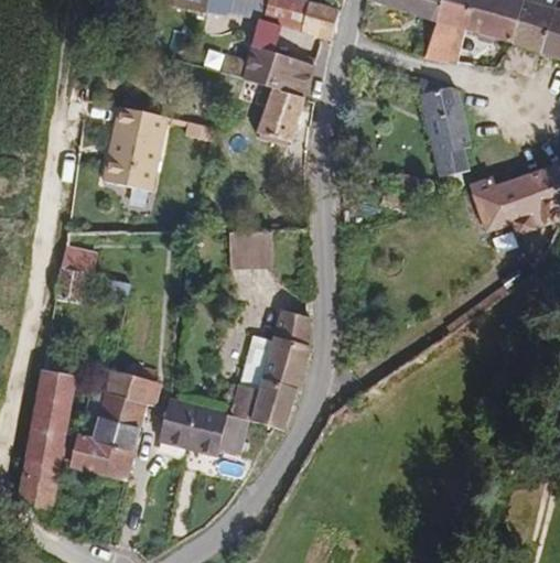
[(170,0),(170,4),(204,10),(205,0),(170,0)]
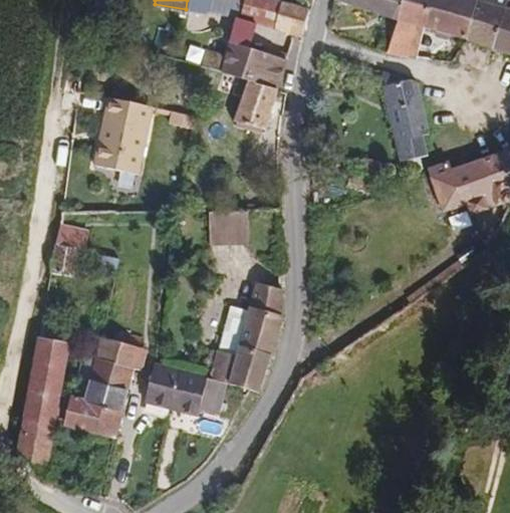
[(189,0),(189,7),(206,9),(207,0),(189,0)]
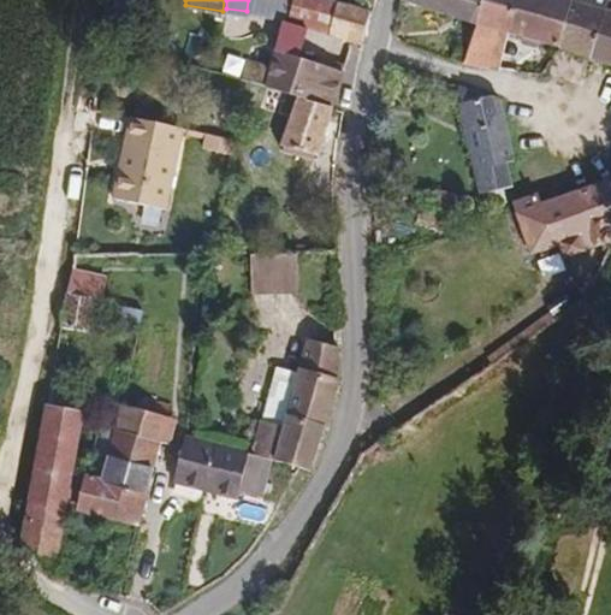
[(291,0),(288,19),(359,36),(363,36),(373,0),(291,0)]
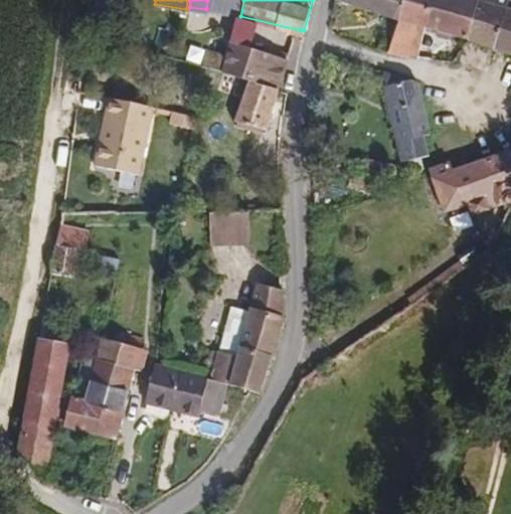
[(352,0),(402,15),(406,0),(352,0)]
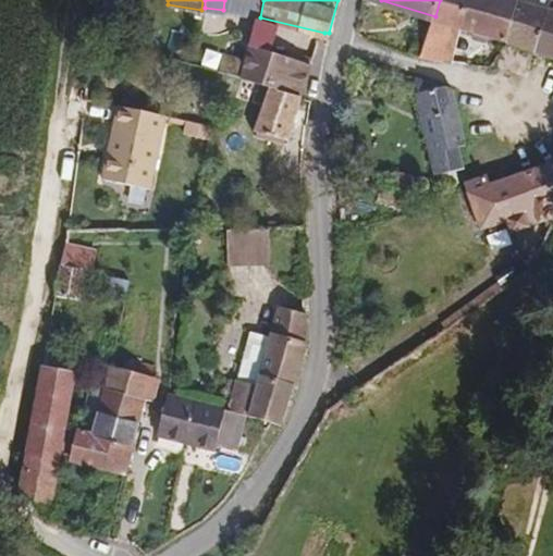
[(462,24),(506,38),(521,0),(499,0),(440,0),(435,16),(421,51),(449,58),(462,24)]
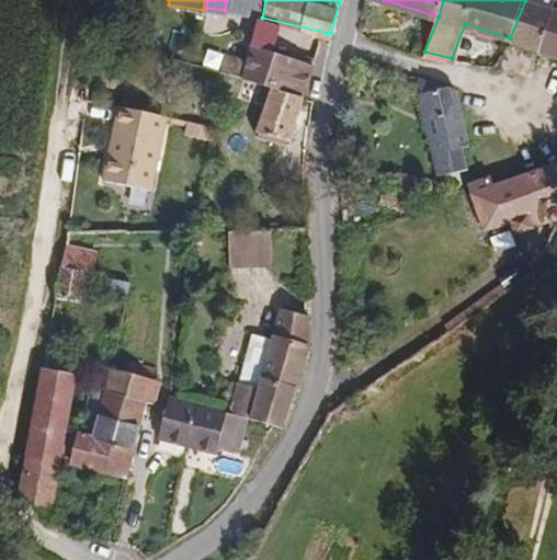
[(525,0),(510,38),(542,46),(556,3),(556,2),(556,0),(525,0)]
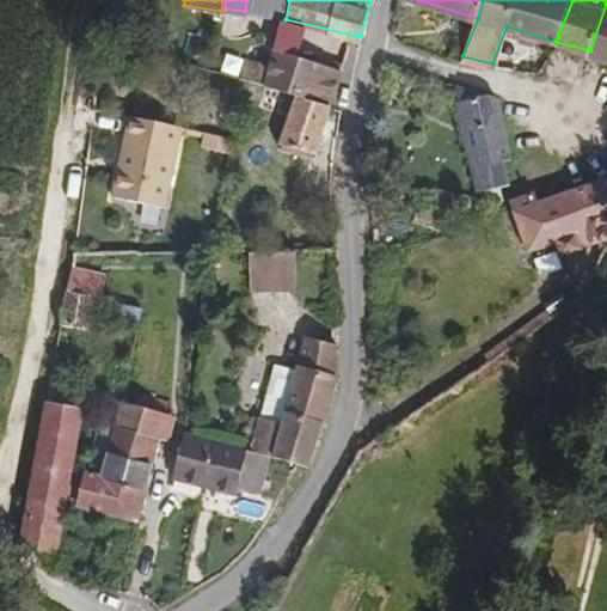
[(590,50),(606,56),(606,2),(606,4),(590,50)]
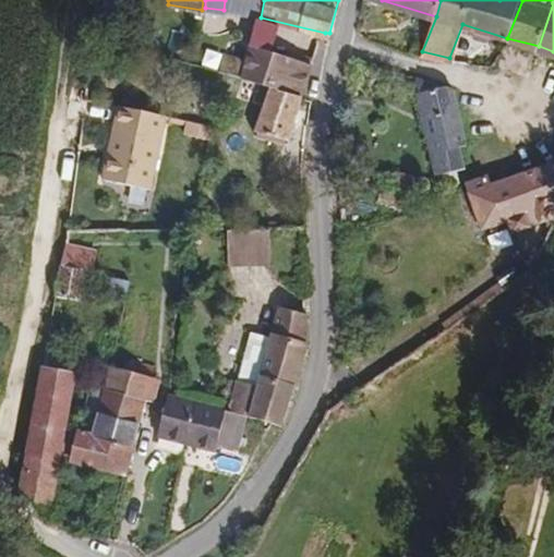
[(268,86),(302,98),(314,60),(289,50),(254,38),(241,74),(268,86)]
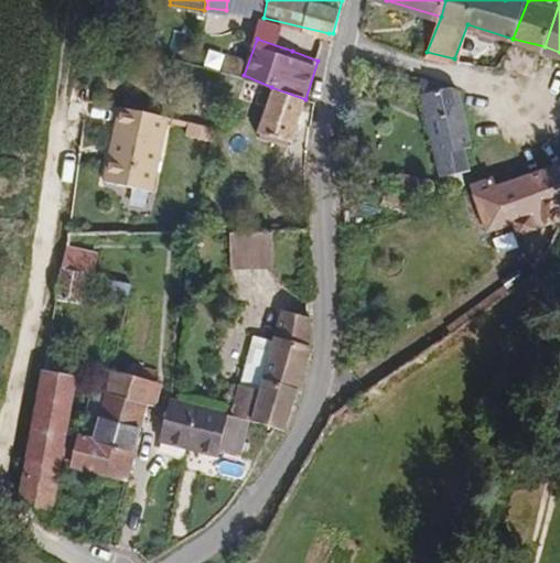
[(292,51),(318,61),(321,54),(294,46),(292,51)]
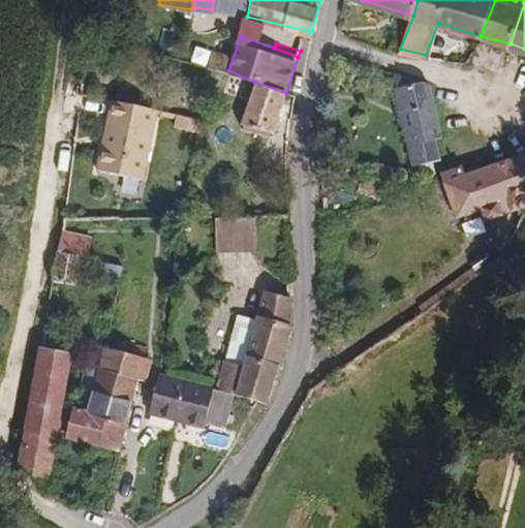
[(412,162),(438,157),(432,134),(439,133),(423,81),(392,76),(412,162)]
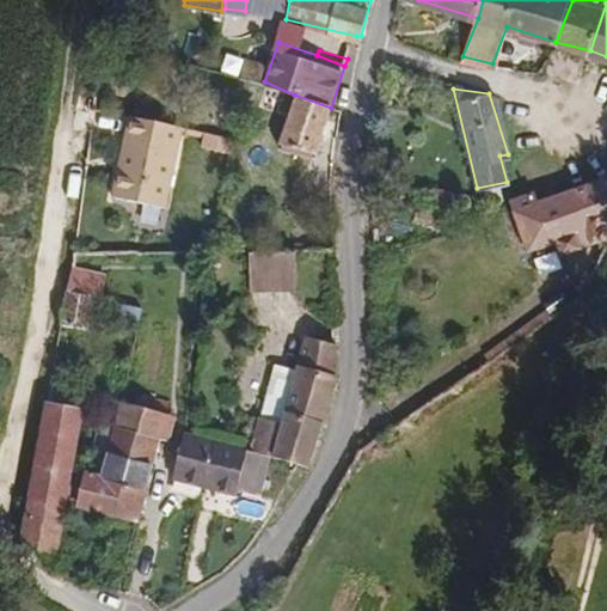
[(318,148),(331,108),(294,95),(280,134),(287,138),(284,144),(312,153),(314,146),(318,148)]
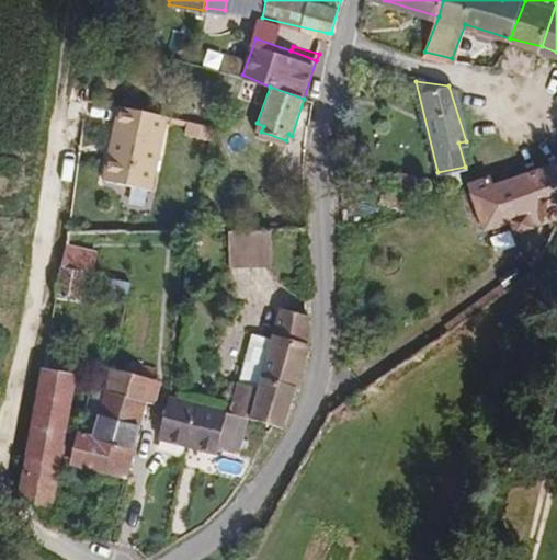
[(167,121),(121,109),(101,182),(148,194),(167,121)]
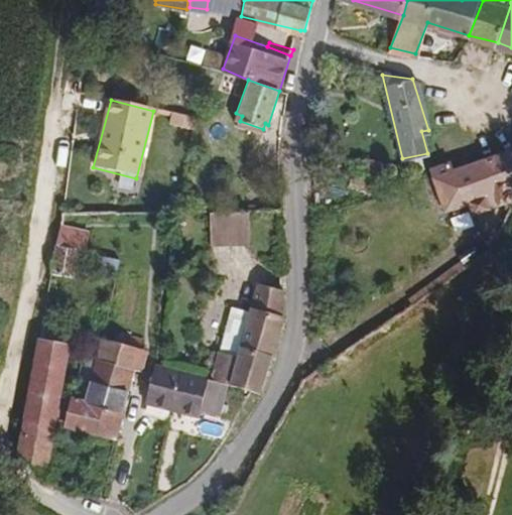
[(177,133),(188,135),(192,119),(181,118),(177,133)]
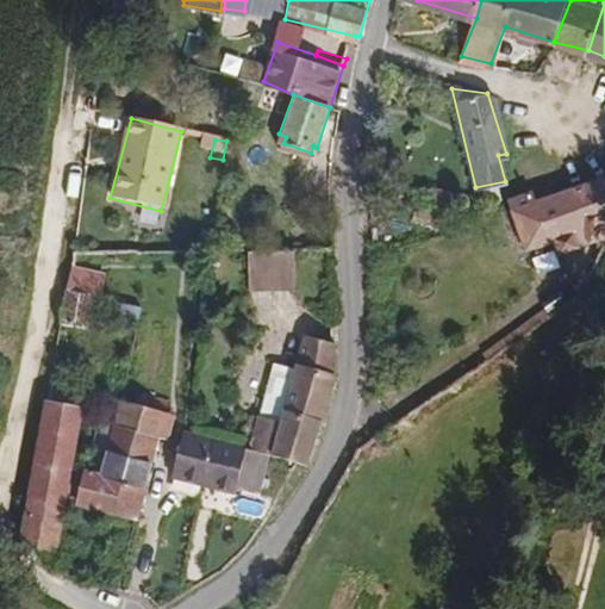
[(569,231),(603,225),(604,219),(604,179),(560,191),(569,231)]
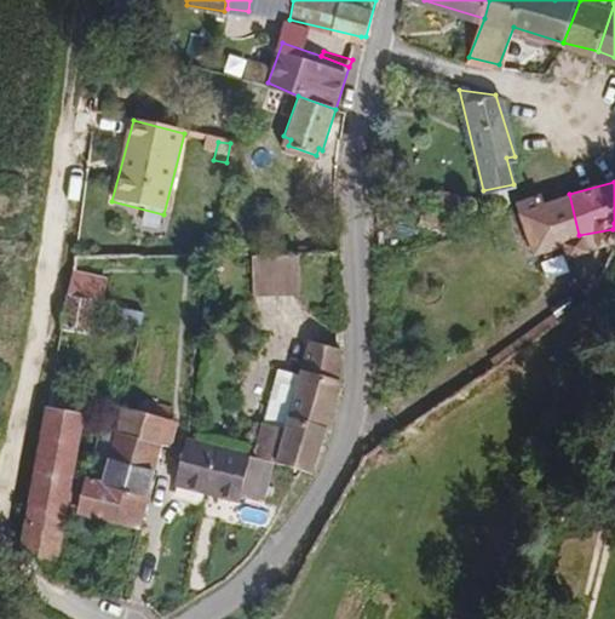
[(530,251),(565,241),(579,235),(569,194),(544,200),(540,187),(513,195),(530,251)]
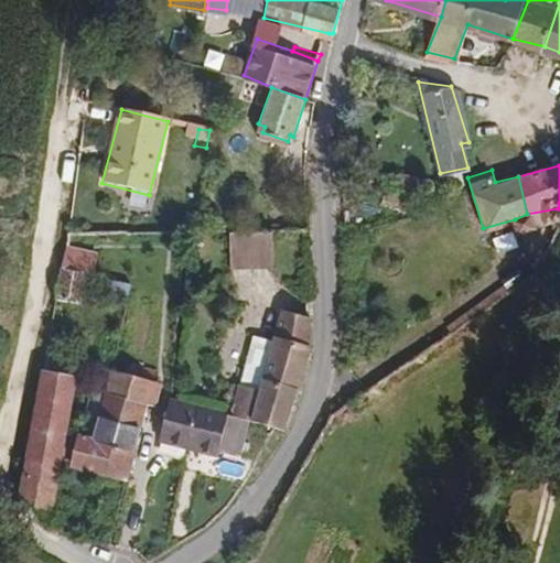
[(517,228),(552,220),(558,208),(527,214),(515,219),(517,228)]
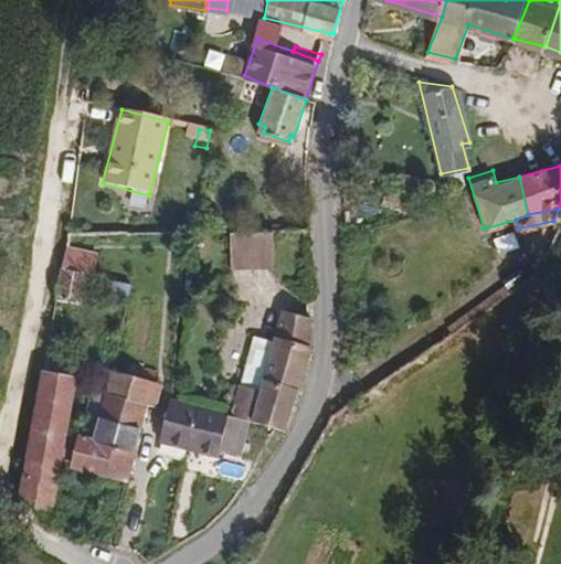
[(273,261),(273,226),(233,226),(233,262),(273,261)]
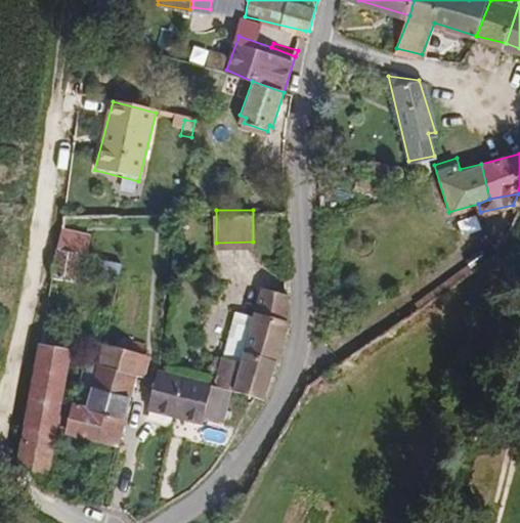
[(56,247),(77,251),(84,251),(85,232),(58,229),(56,247)]
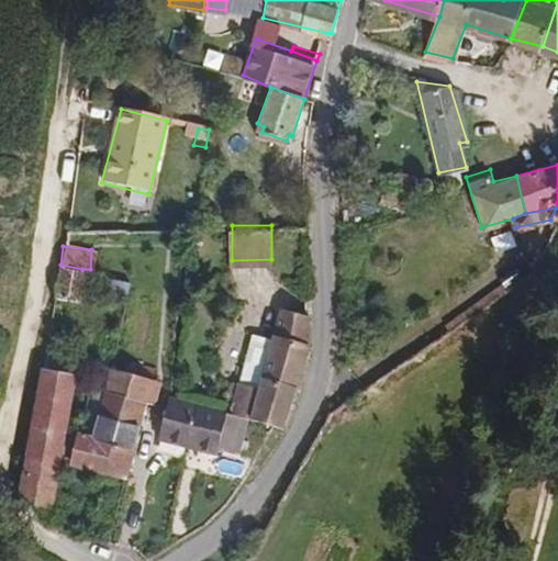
[(60,265),(52,302),(76,304),(82,269),(60,265)]
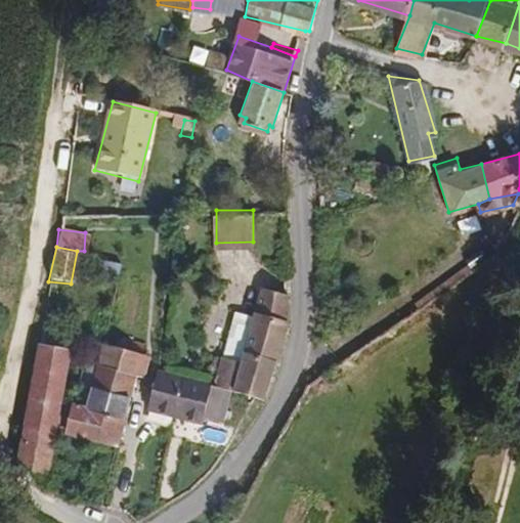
[(90,267),(116,270),(121,255),(92,252),(90,267)]
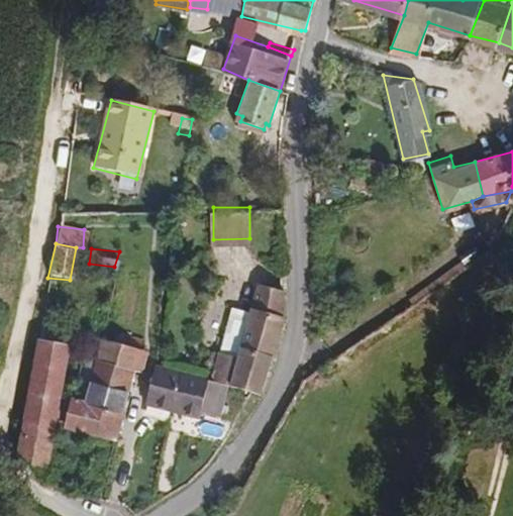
[(243,392),(254,395),(283,324),(283,296),(262,288),(252,312),(238,351),(236,355),(220,349),(209,380),(227,385),(243,392)]
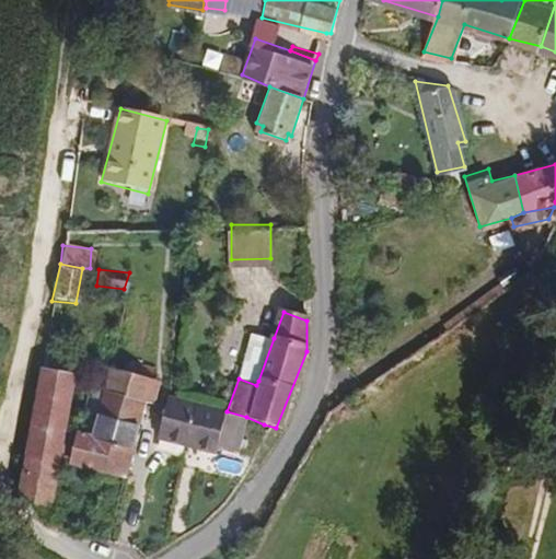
[(258,381),(274,338),(256,333),(242,374),(258,381)]
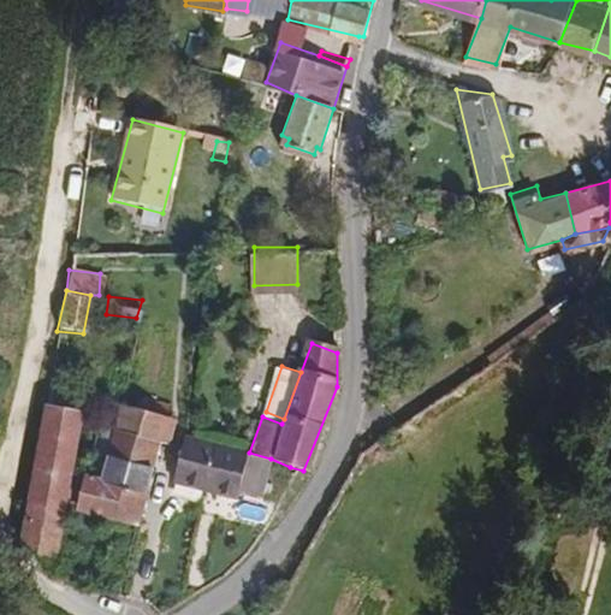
[(102,449),(149,461),(155,435),(165,437),(172,408),(165,406),(166,395),(135,386),(131,400),(117,395),(102,449)]
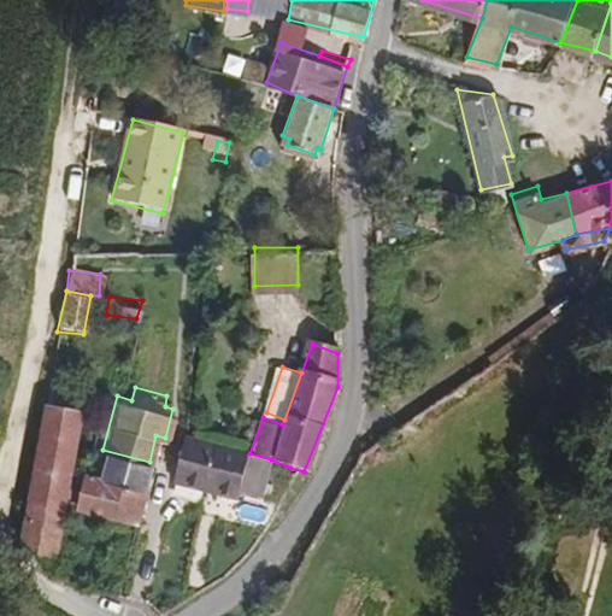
[(63,500),(133,521),(149,462),(103,450),(71,443),(76,417),(42,411),(17,535),(48,558),(63,500)]
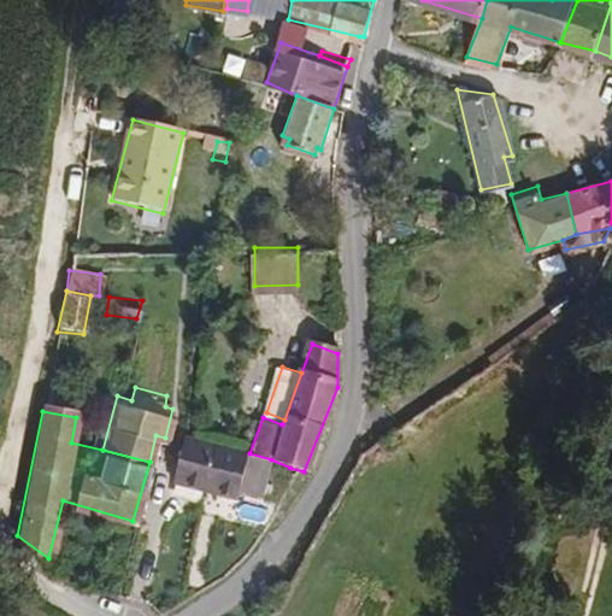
[(282,424),(284,420),(266,412),(263,417),(282,424)]
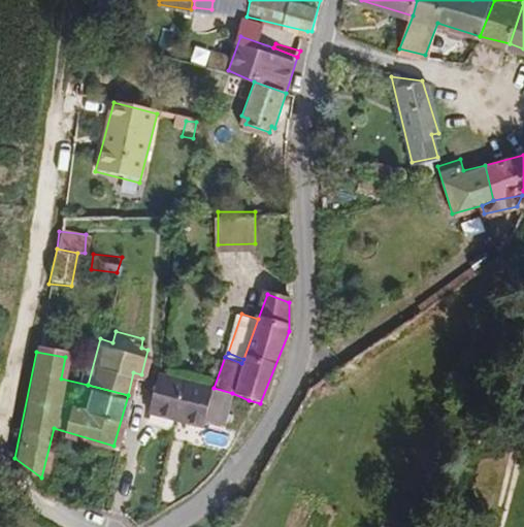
[(221,424),(232,393),(214,388),(210,387),(159,370),(145,410),(197,425),(201,418),(221,424)]
